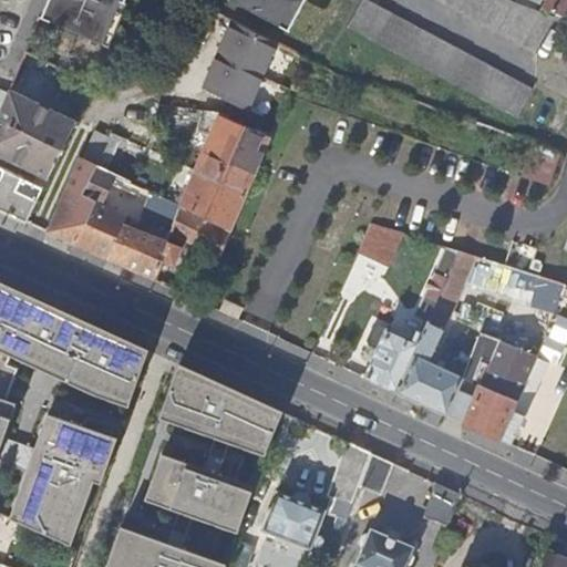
[(51,0),(42,21),(103,47),(122,2),(126,4),(127,0),(51,0)]
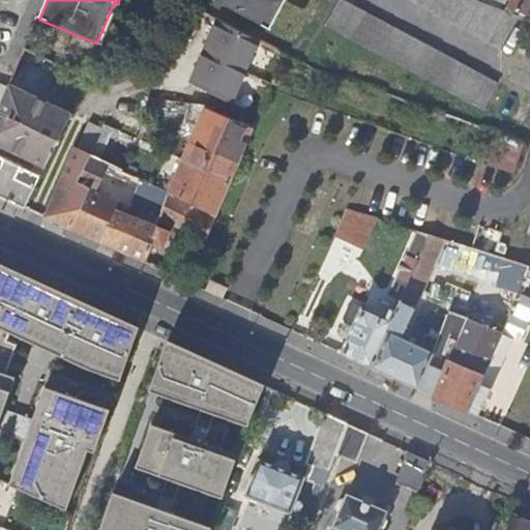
[(215,0),(214,3),(268,31),(285,0),(215,0)]
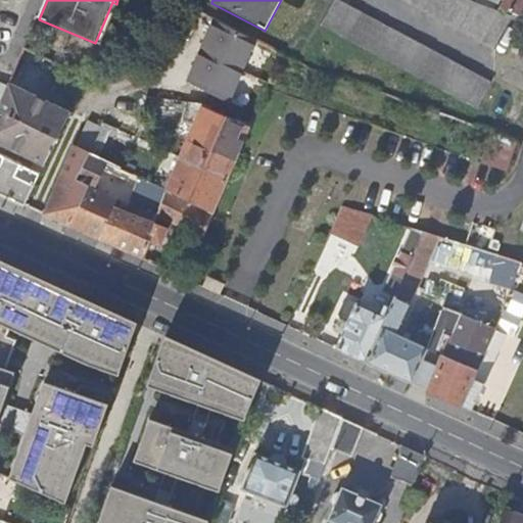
[(394,0),(493,53),(511,19),(468,0),(394,0)]
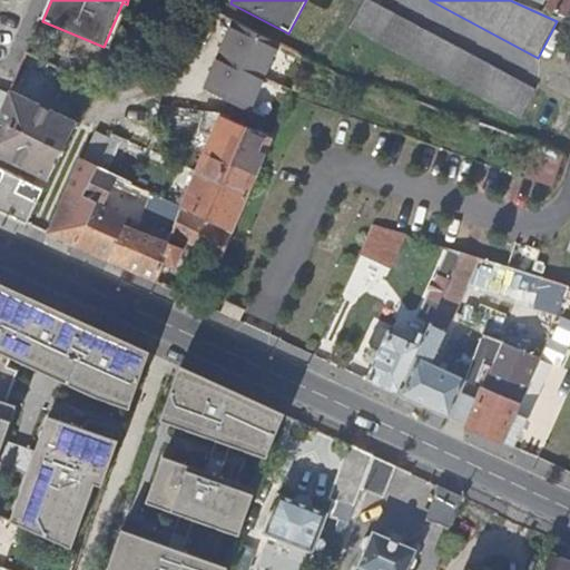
[(569,0),(547,0),(543,11),(569,20),(569,0)]
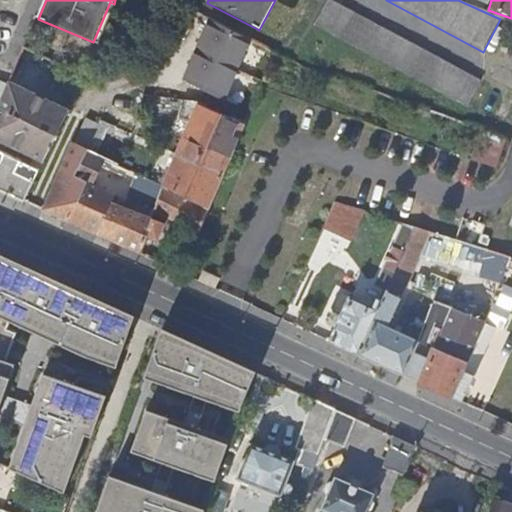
[(110,2),(93,42),(98,44),(115,5),(114,4),(110,2)]
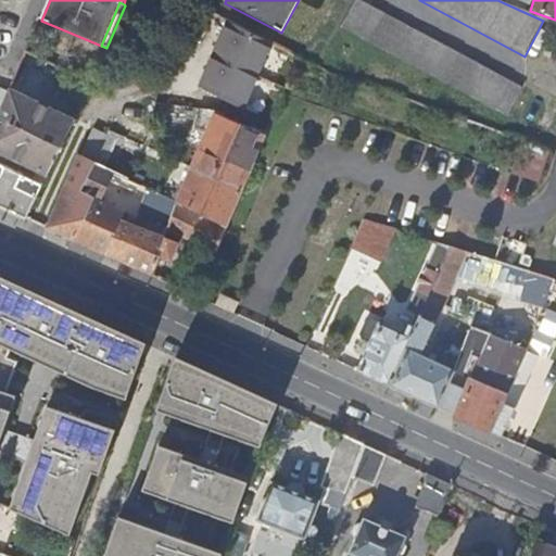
[(341,32),(506,122),(521,93),(356,2),(341,32)]
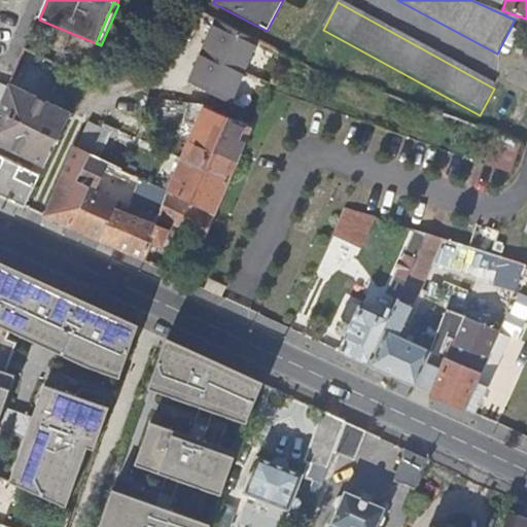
[(261,43),(216,23),(190,81),(236,101),(261,43)]
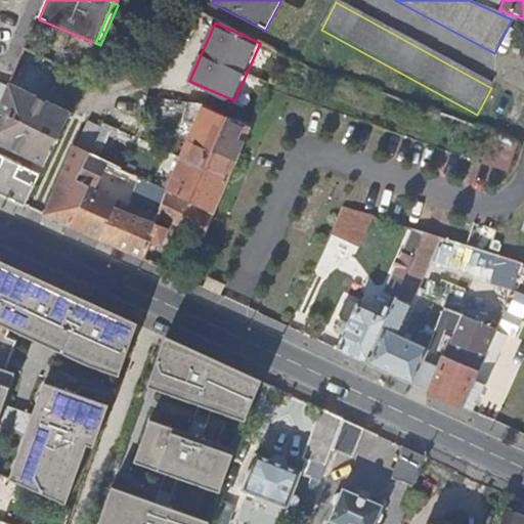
[(64,69),(24,50),(0,105),(0,145),(35,162),(30,171),(0,156),(0,195),(25,207),(40,175),(70,114),(49,104),(64,69)]
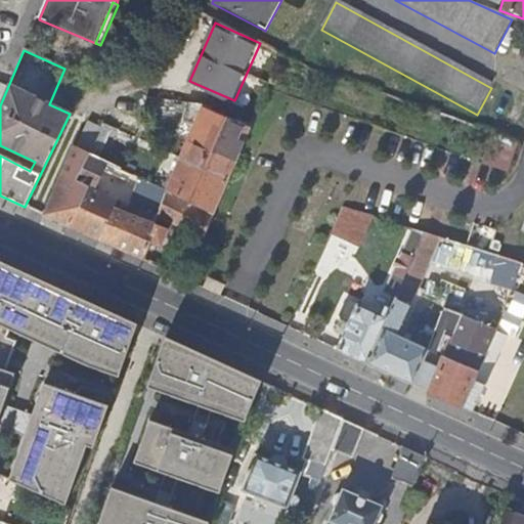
[(230,180),(252,129),(204,108),(204,106),(186,103),(180,122),(195,128),(182,159),(230,180)]
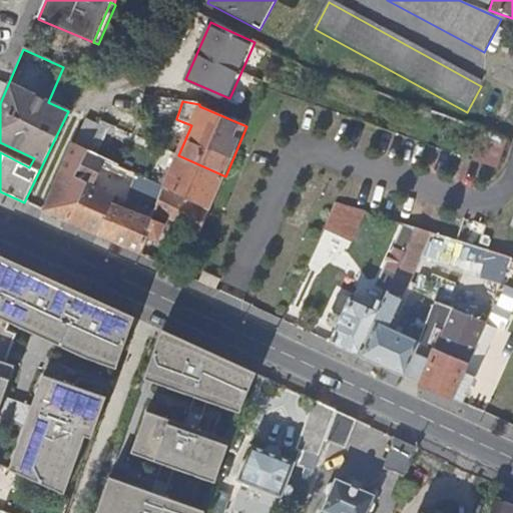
[(96,156),(111,126),(100,121),(98,126),(85,120),(73,145),(96,156)]
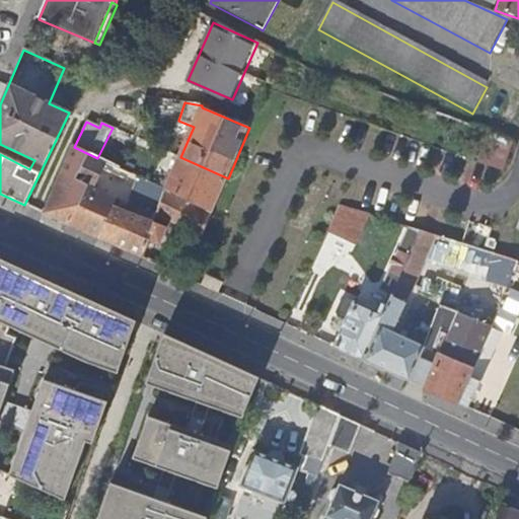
[(486,160),(501,166),(510,140),(495,134),(486,160)]
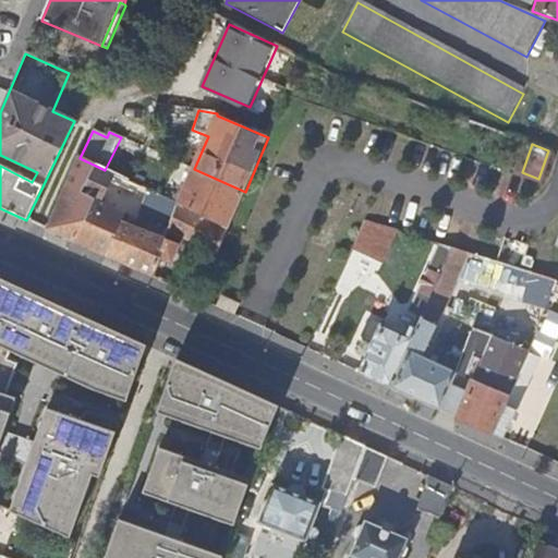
[(77,157),(46,229),(120,264),(134,230),(121,225),(125,214),(101,203),(114,174),(105,170),(80,158),(77,157)]
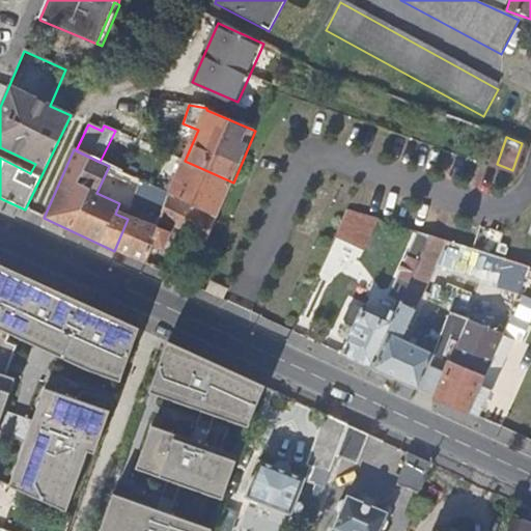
[(218,218),(233,183),(185,161),(173,190),(168,188),(165,193),(170,196),(218,218)]
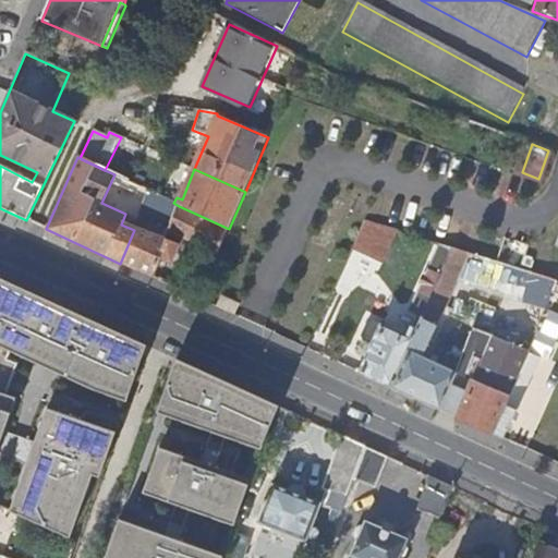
[(218,254),(229,229),(179,206),(170,229),(168,232),(218,254)]
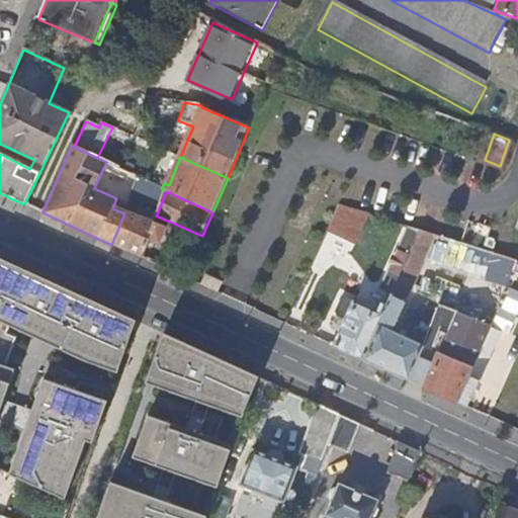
[(354,246),(366,216),(337,207),(325,234),(354,246)]
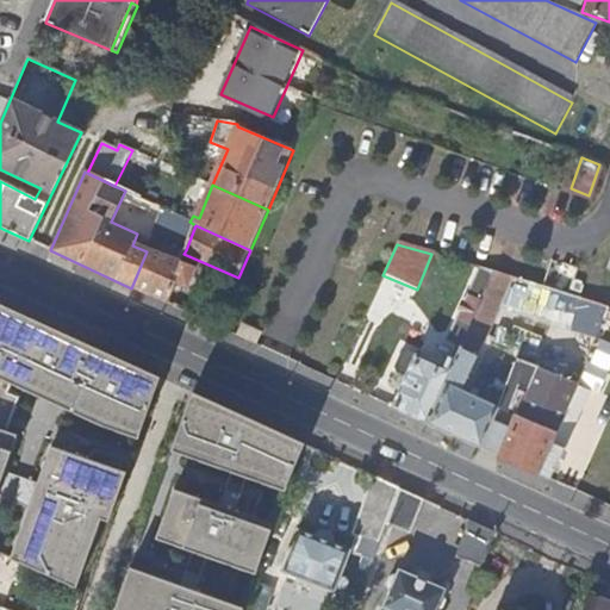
[(147,251),(131,288),(167,305),(173,290),(185,296),(195,272),(179,265),(147,251)]
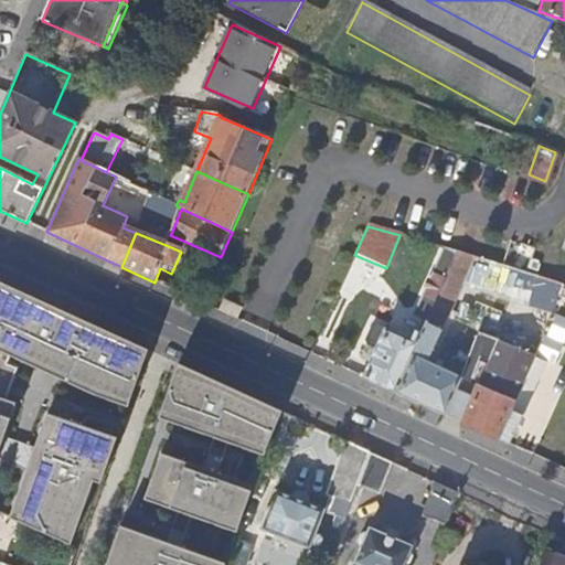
[(434,307),(457,254),(444,249),(415,317),(427,321),(434,307)]
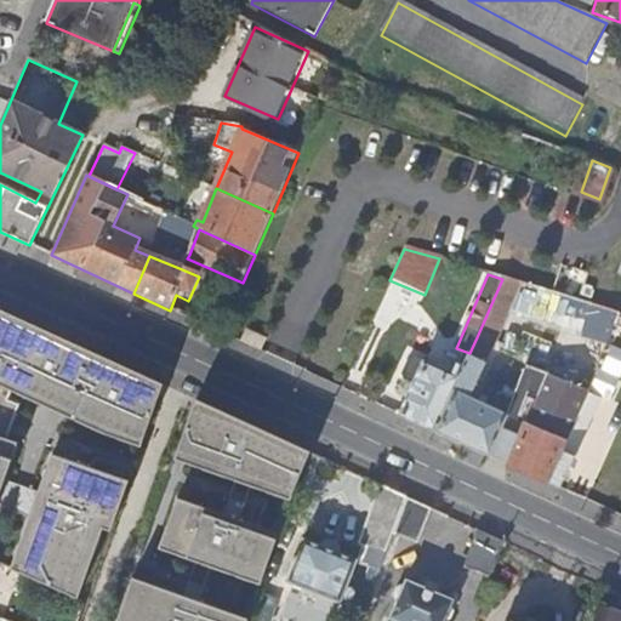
[(0,341),(11,317),(0,312),(0,341)]
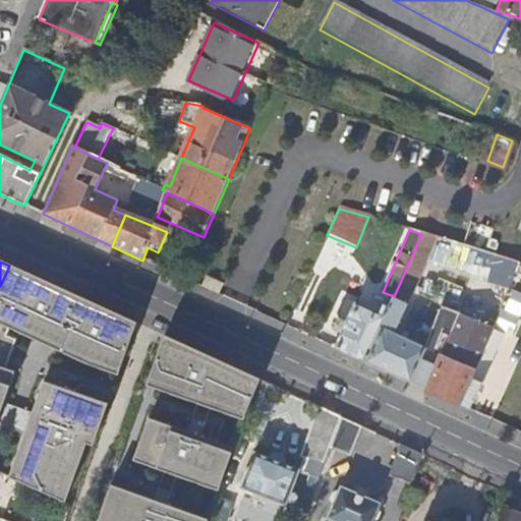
[(0,409),(11,378),(3,374),(14,341),(5,338),(7,331),(84,364),(118,377),(137,325),(9,266),(0,286),(0,305),(1,306),(0,307),(0,409)]
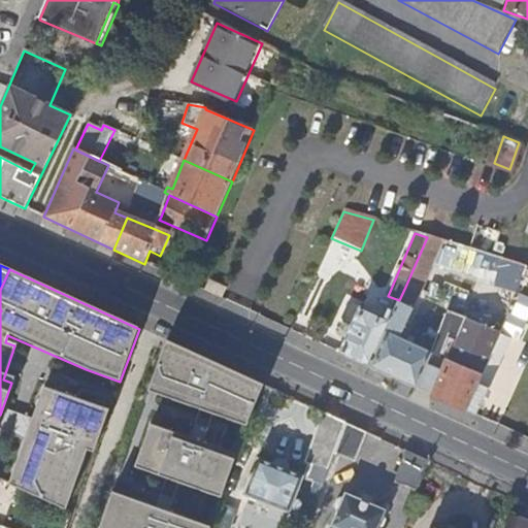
[(182,281),(189,284),(191,278),(185,275),(182,281)]
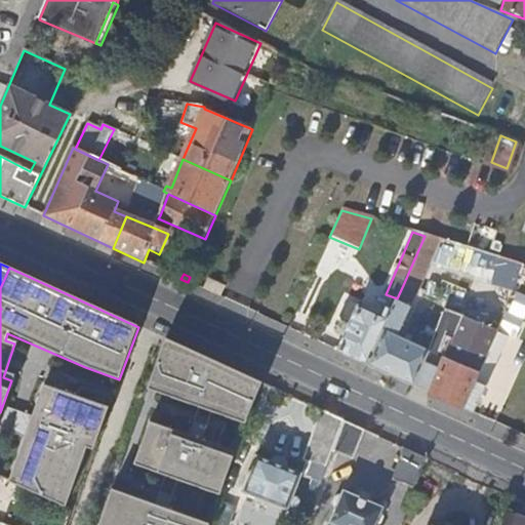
[(423,362),(429,352),(397,337),(409,307),(416,290),(403,285),(397,298),(396,301),(391,312),(382,330),(368,364),(413,386),(423,362)]
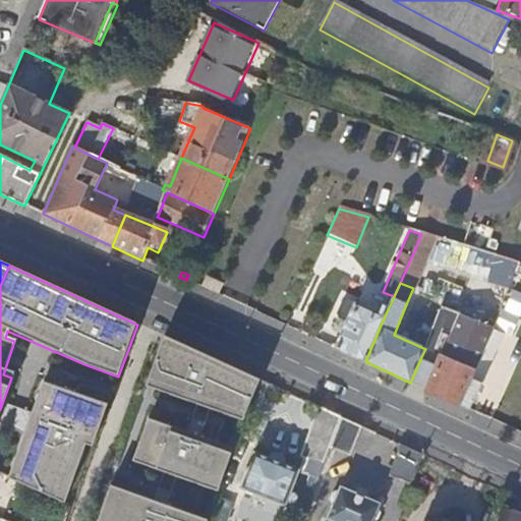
[(380,328),(388,309),(382,307),(381,309),(371,306),(369,310),(349,301),(344,302),(338,313),(340,319),(346,322),(335,348),(365,361),(380,328)]
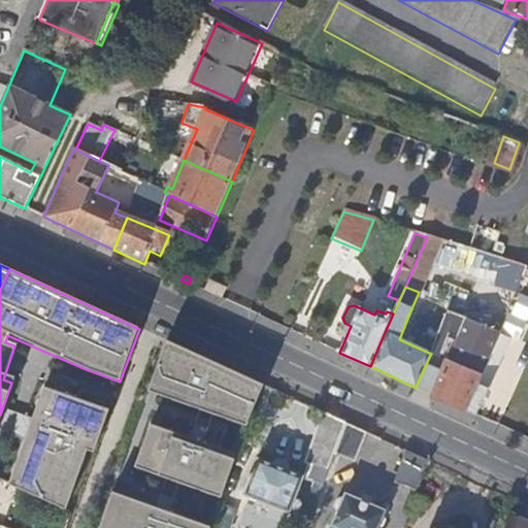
[(499,333),(497,332),(447,311),(431,354),(426,364),(442,372),(433,395),(475,416),(488,389),(476,384),(499,333)]
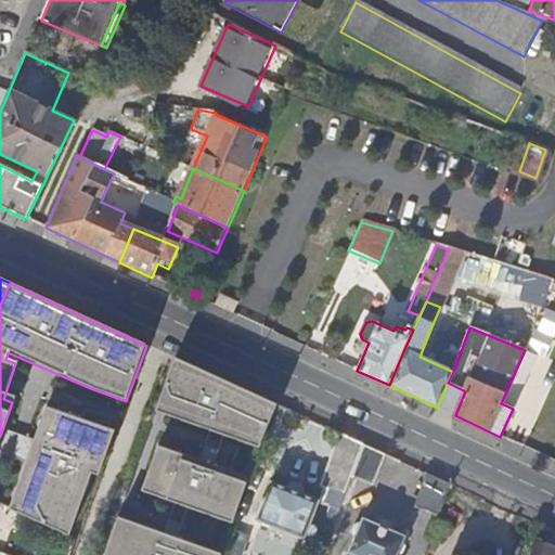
[(275,404),(184,363),(166,415),(259,450),(275,404)]
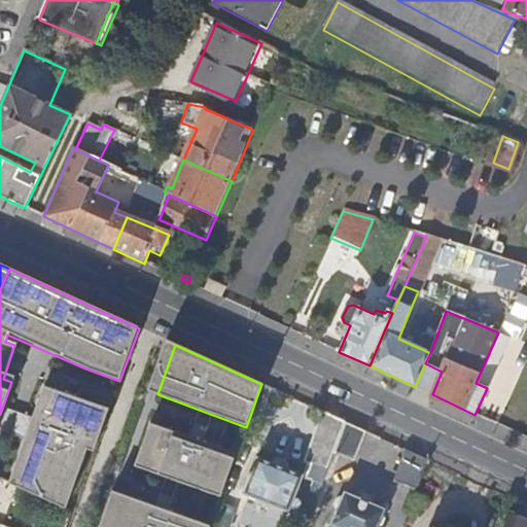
[(415,387),(432,394),(442,372),(425,363),(415,387)]
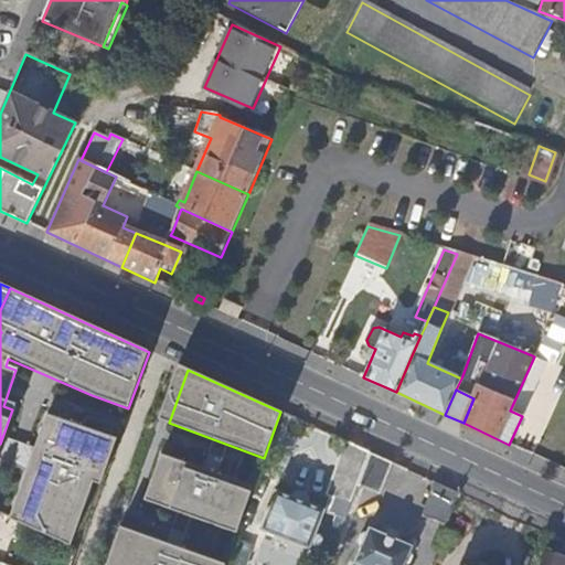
[(109,435),(45,415),(9,519),(70,546),(109,435)]
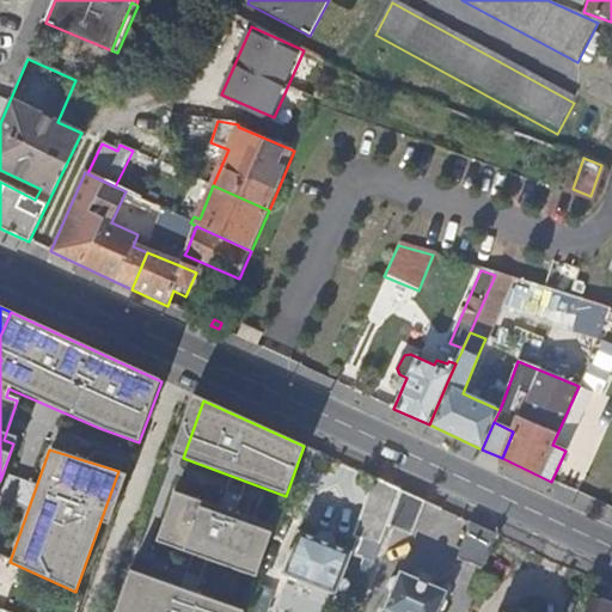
[(367,516),(386,525),(399,490),(379,481),(367,516)]
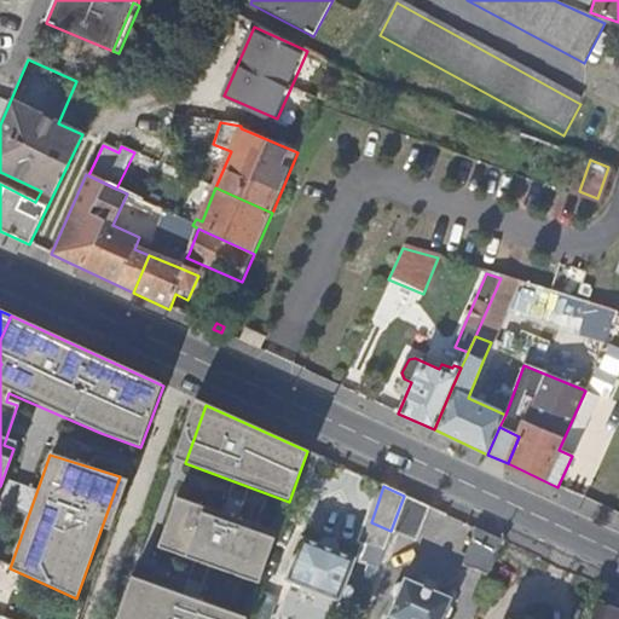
[(391,531),(391,533),(416,542),(429,507),(404,496),(391,531)]
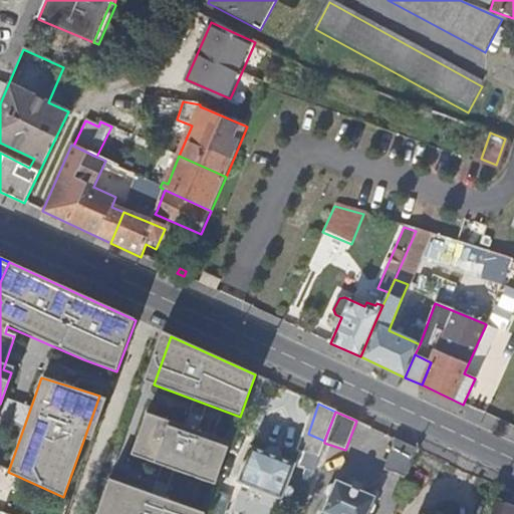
[(230,444),(148,415),(133,456),(215,486),(230,444)]
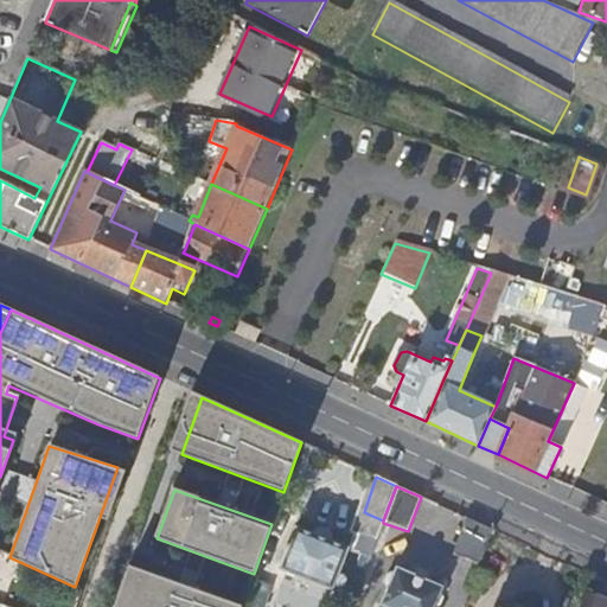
[(480,564),(492,530),(467,518),(455,556),(480,564)]
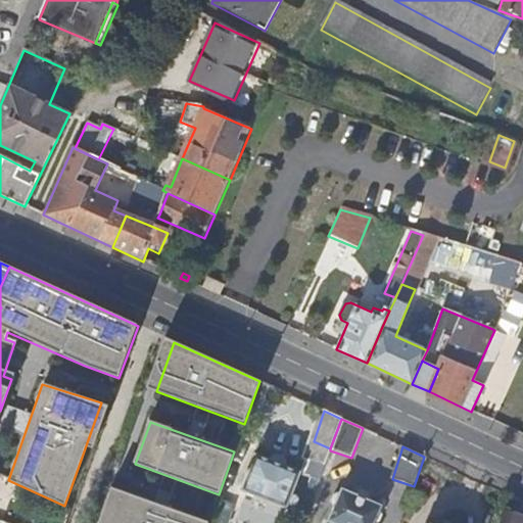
[(241,490),(285,508),(286,507),(289,509),(295,507),(297,501),(294,496),(290,496),(299,473),(255,456),(241,490)]
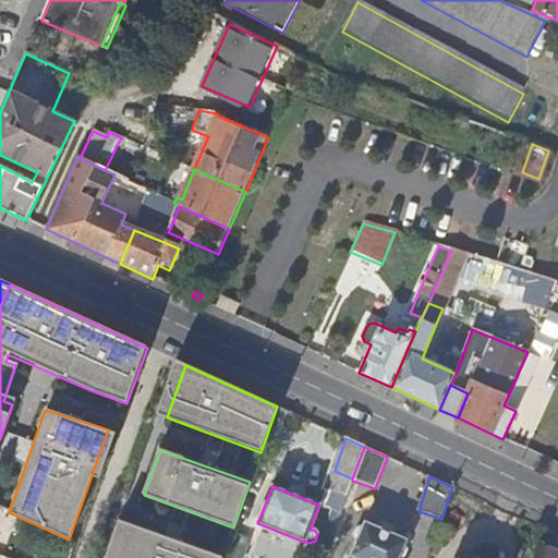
[(220,557),(119,521),(106,557),(220,557)]
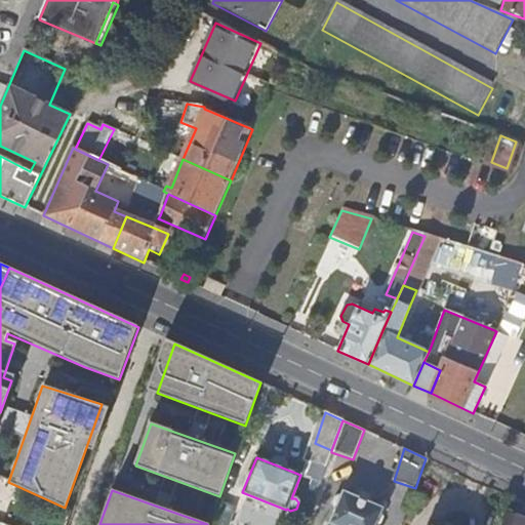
[(328,524),(374,524),(381,509),(342,492),(328,524)]
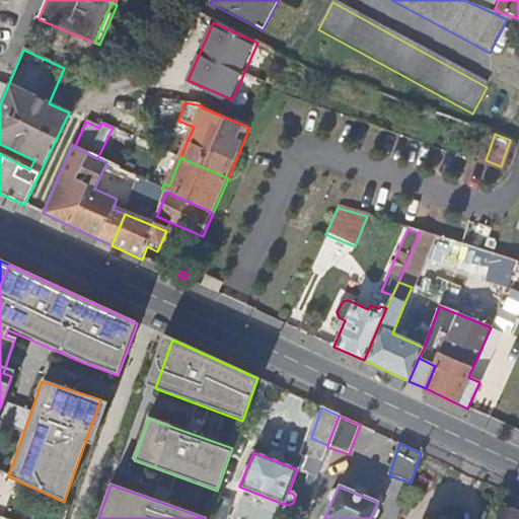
[(518,518),(518,513),(501,507),(496,518),(518,518)]
